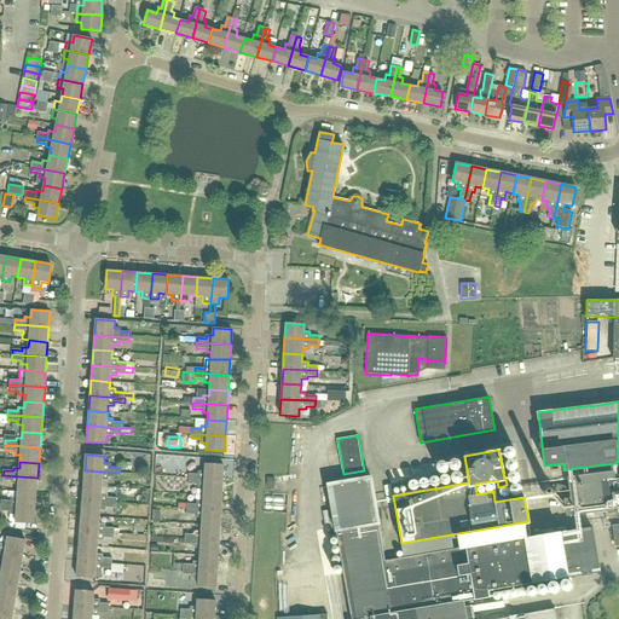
[(189,478),(223,480),(224,464),(204,463),(204,470),(198,470),(198,474),(189,473),(189,478)]
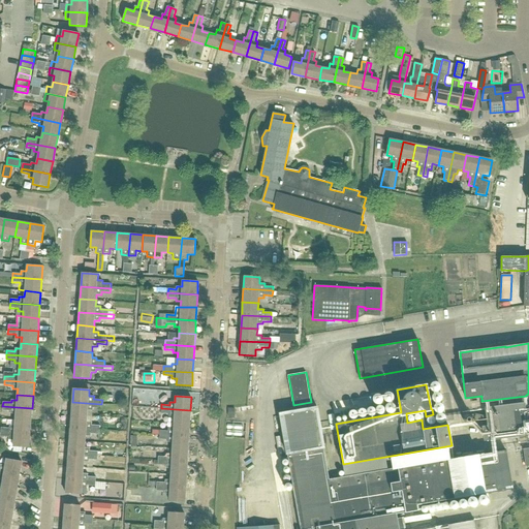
[(101,408),(101,404),(72,402),(71,414),(87,415),(88,410),(93,411),(93,408),(101,408)]
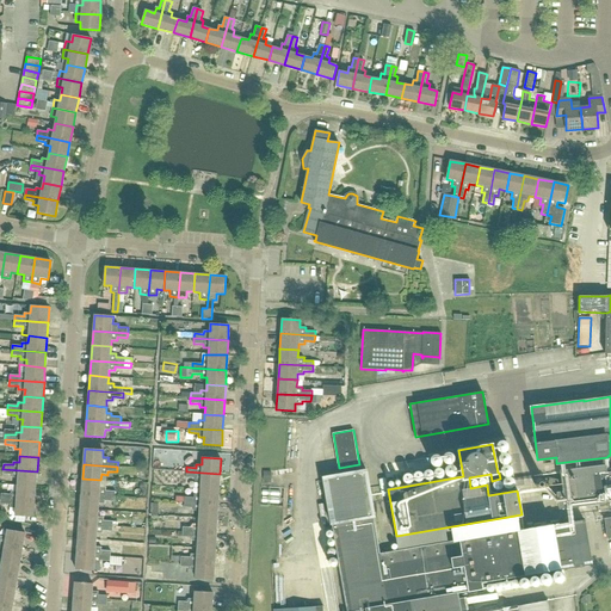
[(565,493),(559,493),(560,507),(597,503),(598,512),(610,511),(610,510),(610,508),(610,473),(605,474),(605,467),(561,471),(565,493)]
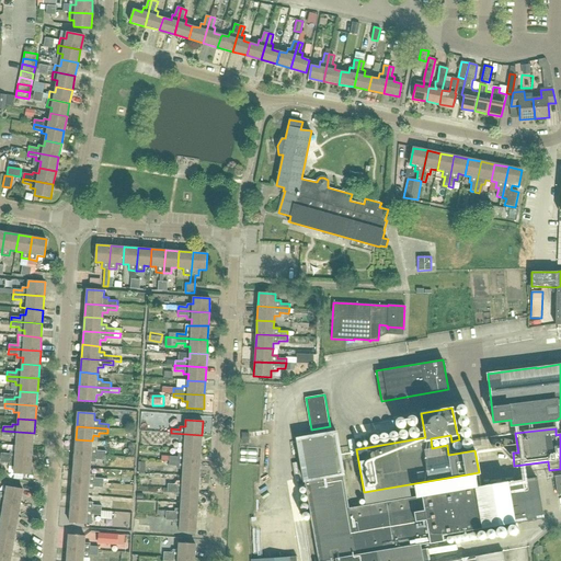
[(15,446),(33,447),(34,433),(2,431),(2,436),(11,436),(11,439),(16,439),(15,446)]
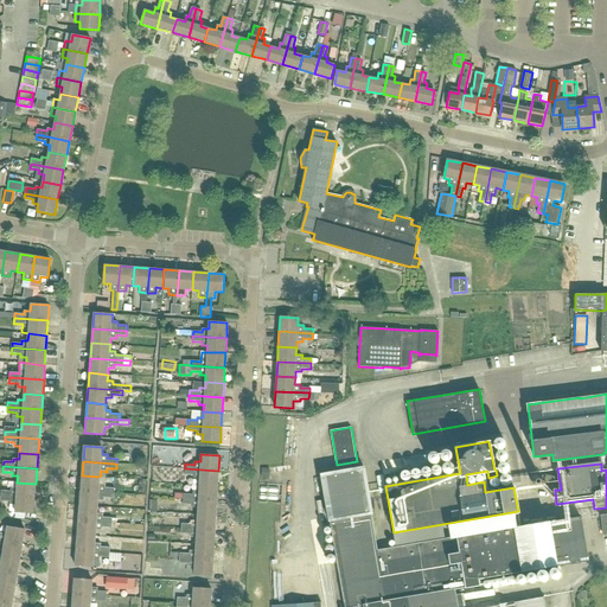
[(464,606),(461,594),(457,595),(455,589),(480,586),(479,579),(587,561),(580,516),(481,532),(377,550),(371,513),(364,467),(321,474),(328,521),(330,521),(344,606),(464,606)]
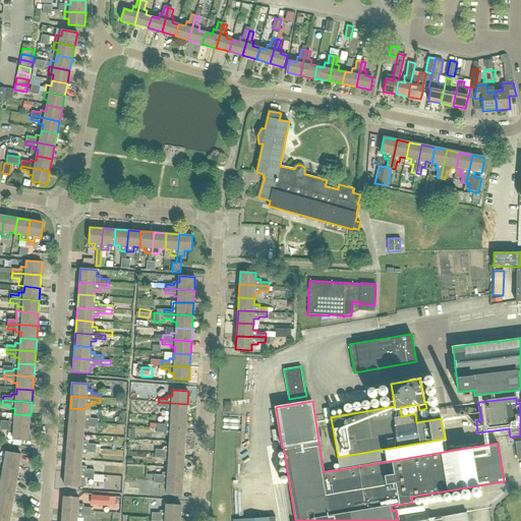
[(171,416),(186,417),(187,404),(159,402),(159,407),(166,407),(166,410),(171,410),(171,416)]
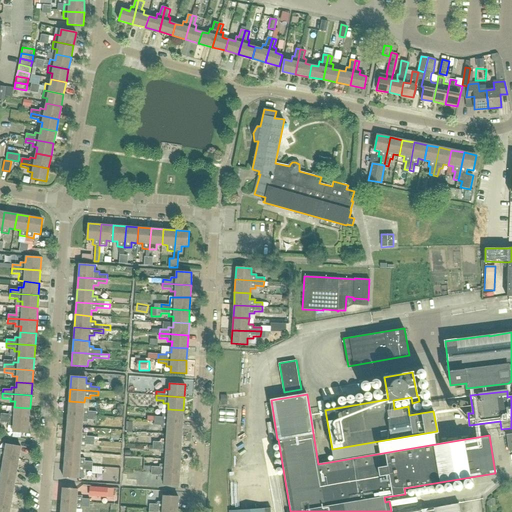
[(69,401),(68,414),(96,416),(97,412),(89,411),(89,408),(84,408),(84,402),(69,401)]
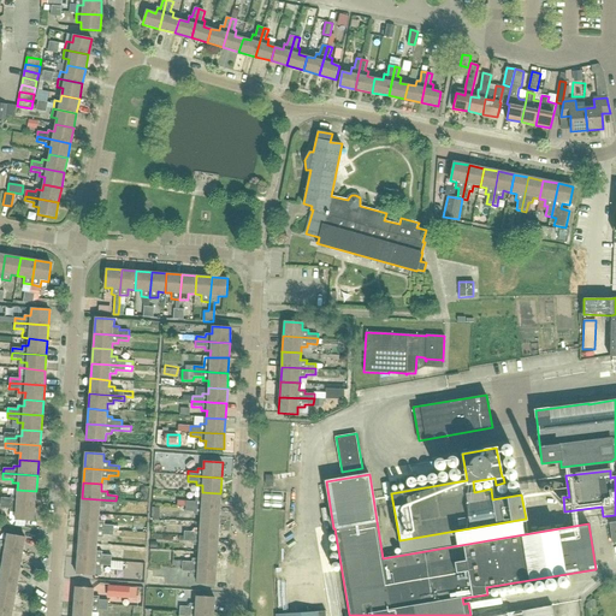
[(1,503),(35,505),(36,491),(17,490),(17,496),(11,495),(11,498),(1,498),(1,503)]
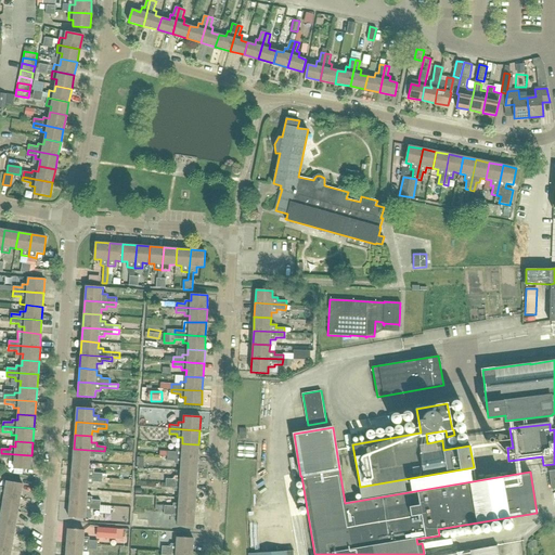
[(167,456),(198,457),(198,444),(182,443),(182,449),(177,449),(176,452),(168,451),(167,456)]
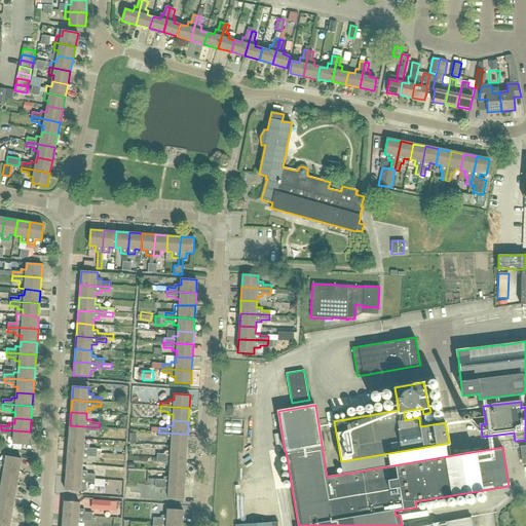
[(99,431),(99,427),(70,425),(69,438),(84,440),(85,434),(90,435),(90,431),(99,431)]
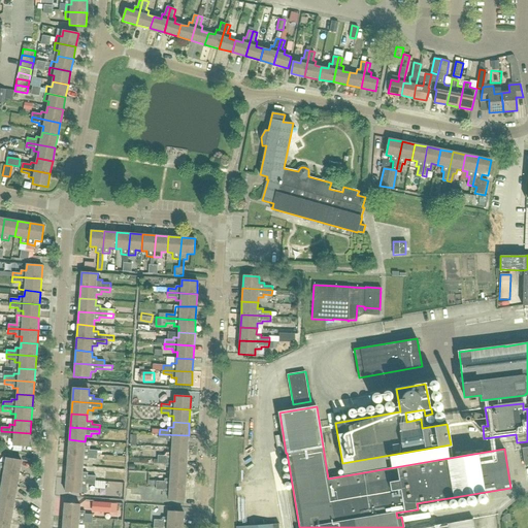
[(30,433),(1,431),(0,435),(8,436),(8,438),(13,439),(12,446),(29,447),(30,433)]
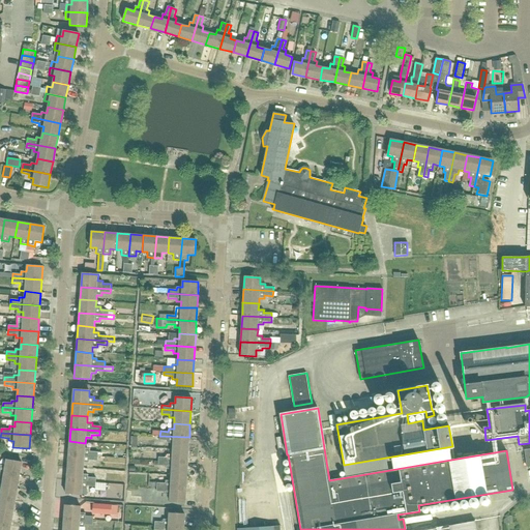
[(173,443),(172,449),(188,450),(189,437),(159,436),(159,440),(168,440),(168,443),(173,443)]
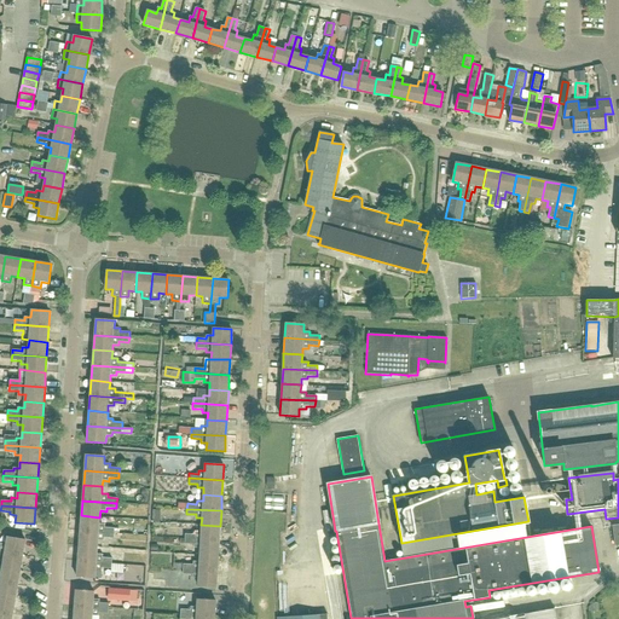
[(81,515),(80,531),(115,533),(115,528),(105,527),(105,524),(99,524),(99,518),(81,515)]
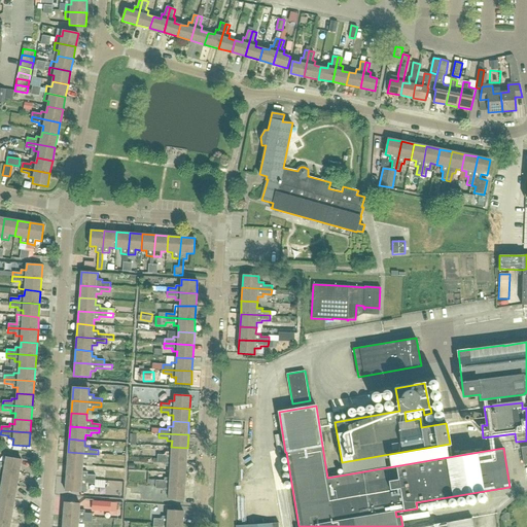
[(157,459),(186,460),(187,448),(171,447),(171,452),(166,452),(166,455),(157,454),(157,459)]
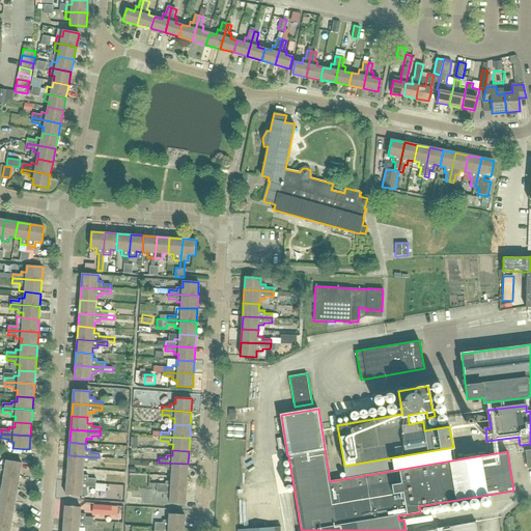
[(98,462),(99,457),(68,455),(67,468),(84,469),(84,464),(89,464),(89,462),(98,462)]
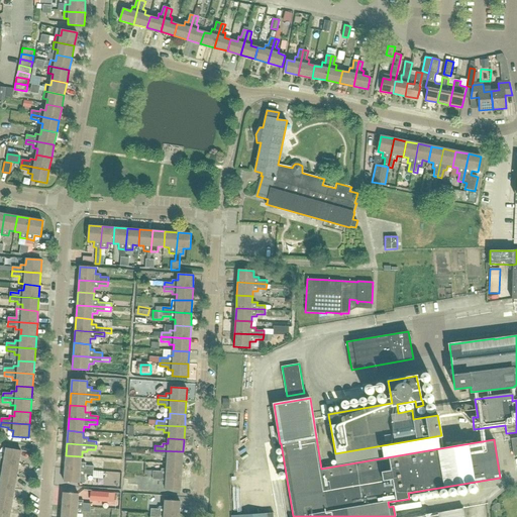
[(0,459),(19,463),(21,450),(6,448),(5,454),(0,453),(0,459)]
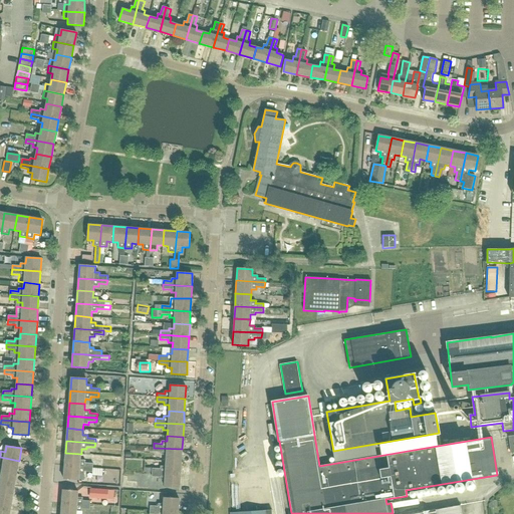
[(166,461),(181,462),(182,449),(154,448),(154,452),(162,452),(161,455),(166,455),(166,461)]
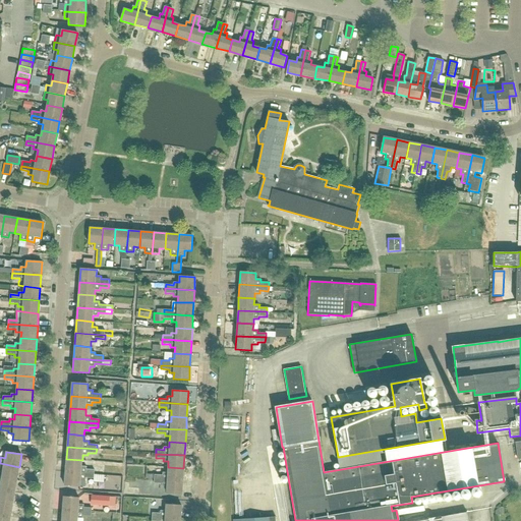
[(66,459),(65,472),(95,474),(95,470),(87,469),(87,466),(81,466),(82,460),(66,459)]
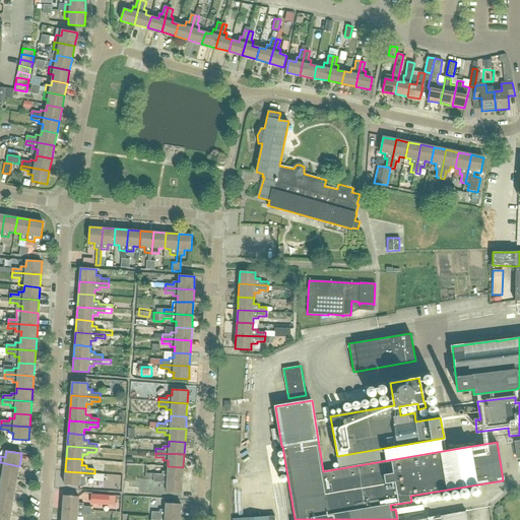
[(0,470),(3,471),(2,476),(17,478),(19,466),(0,462),(0,470)]
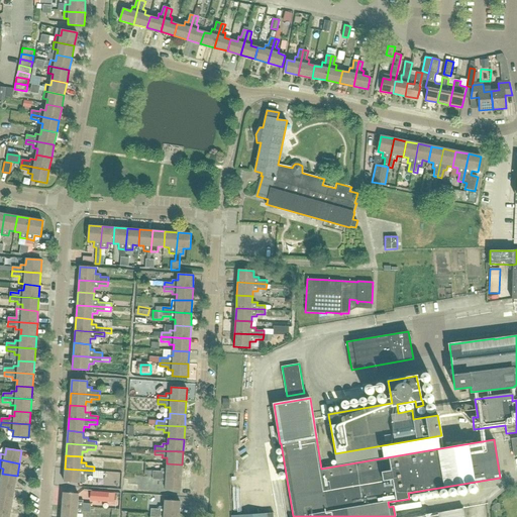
[(152,476),(182,478),(182,464),(167,463),(167,469),(162,469),(162,472),(153,471),(152,476)]
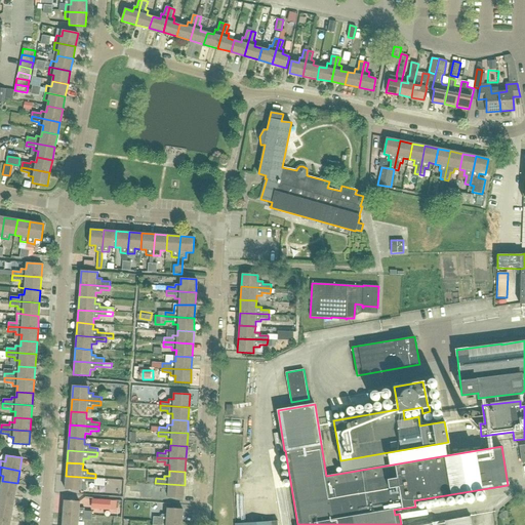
[(95,478),(66,476),(65,489),(81,490),(81,484),(86,484),(87,482),(95,482),(95,478)]
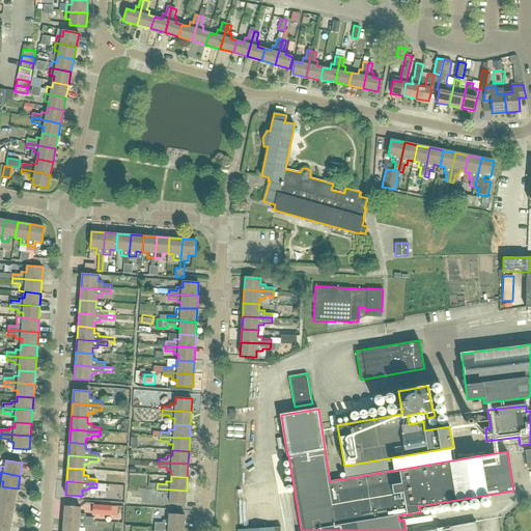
[(0,499),(16,502),(18,488),(2,486),(1,492),(0,492),(0,499)]
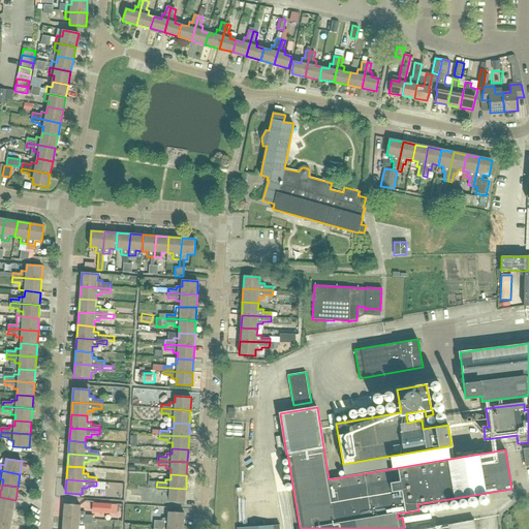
[(186,489),(156,487),(156,491),(164,491),(164,494),(169,494),(169,501),(185,502),(186,489)]
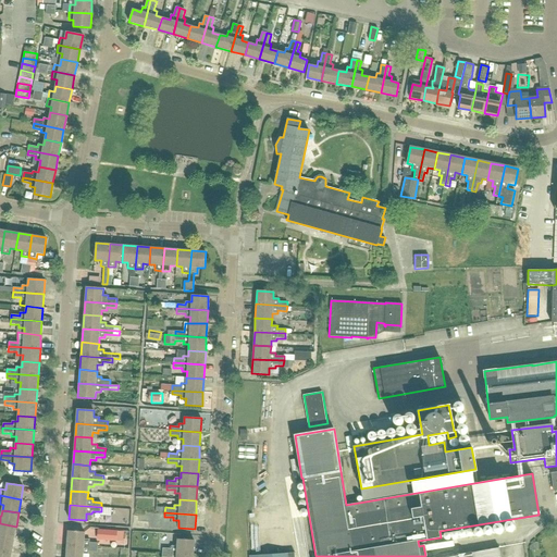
[(0,537),(14,540),(16,527),(0,523),(0,537)]
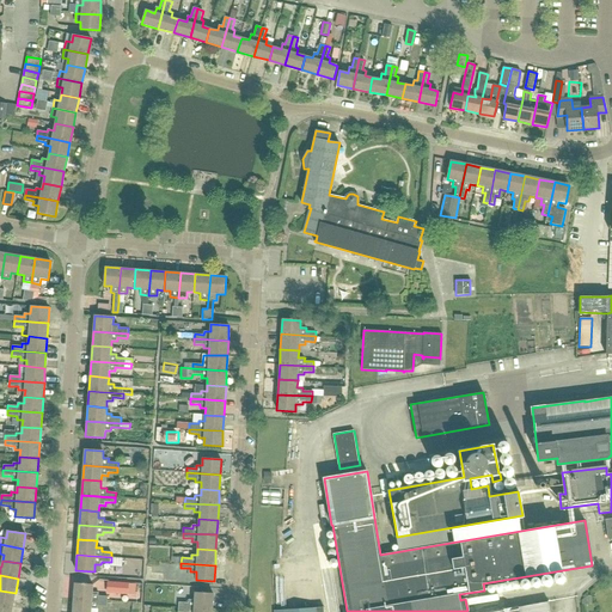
[(141,603),(142,593),(132,592),(132,583),(109,582),(109,595),(122,595),(122,601),(141,603)]
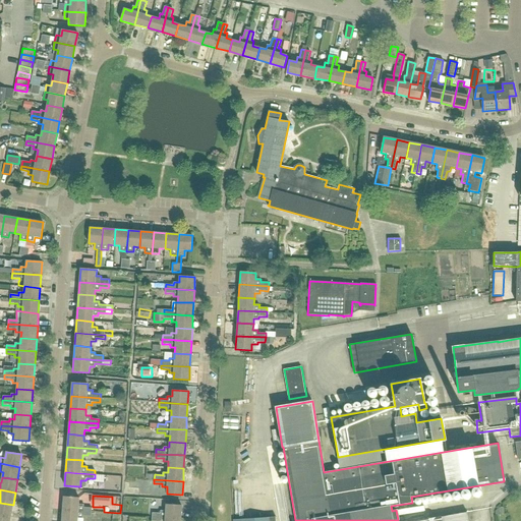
[(62,509),(92,512),(92,507),(83,507),(84,504),(79,504),(79,498),(63,497),(62,509)]
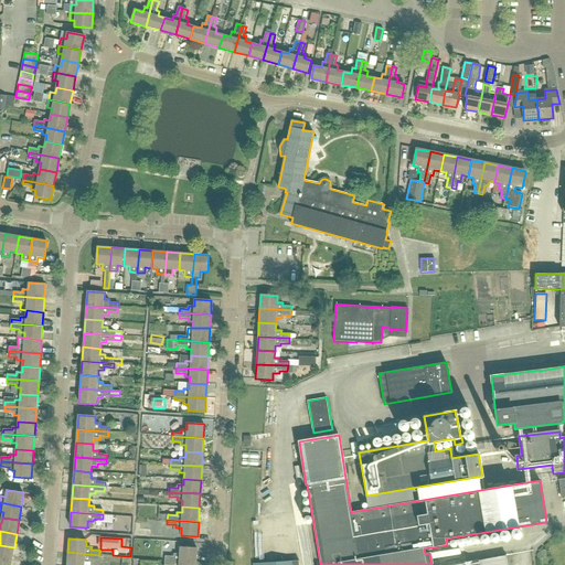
[(0,558),(12,562),(14,547),(0,545),(0,558)]
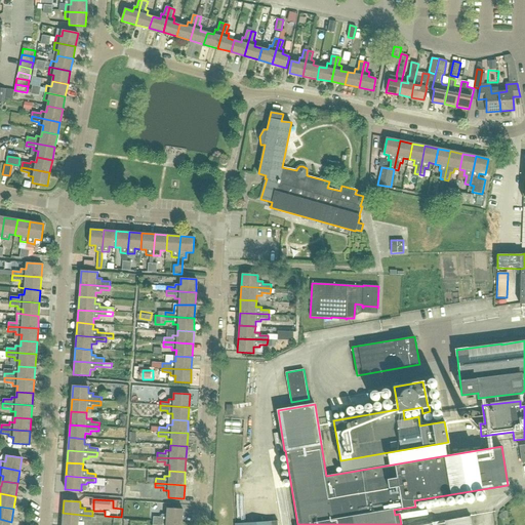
[(153,521),(183,522),(184,509),(167,508),(167,515),(162,514),(162,517),(154,517),(153,521)]
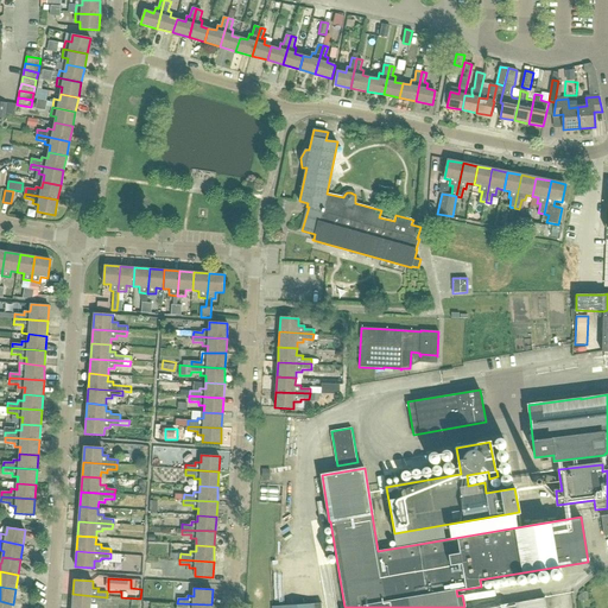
[(71,607),(90,607),(92,605),(97,605),(97,602),(107,602),(107,605),(118,606),(118,597),(107,597),(73,594),(71,607)]
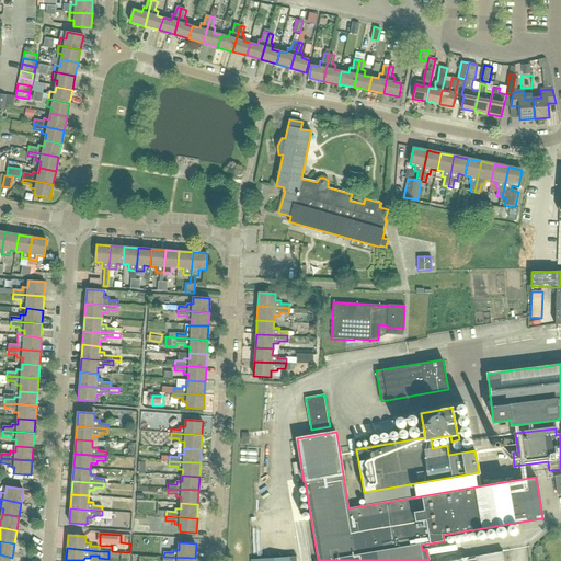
[(504,560),(503,551),(476,557),(476,559),(476,560),(504,560)]
